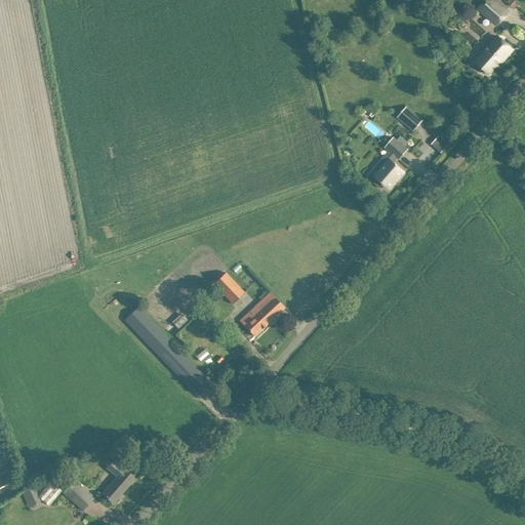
[(508,12),(493,0),(484,0),(478,7),(497,25),(508,12)]
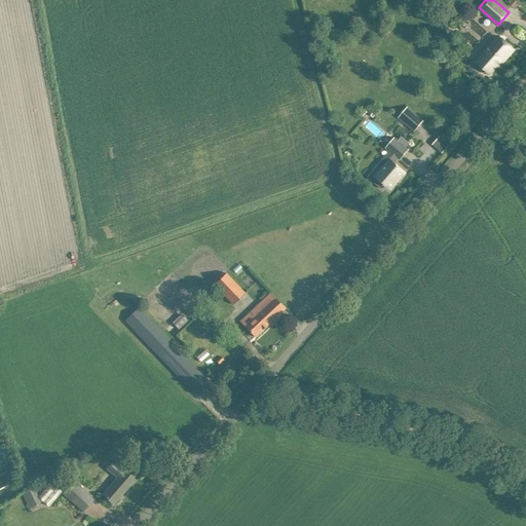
[(514,49),(498,37),(477,61),(482,67),(490,73),(500,61),(502,63),(514,49)]
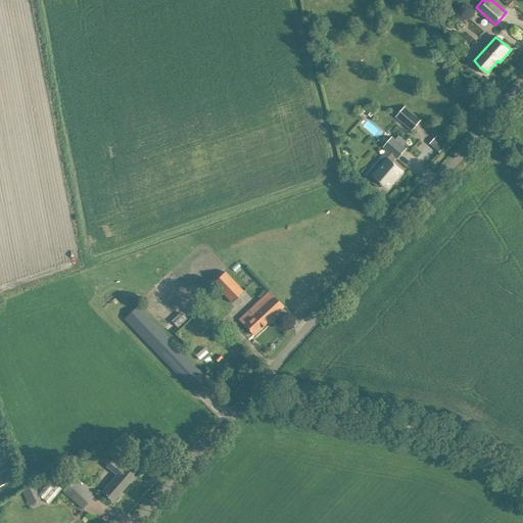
[(456,63),(444,67),(447,73),(458,67),(456,63)]
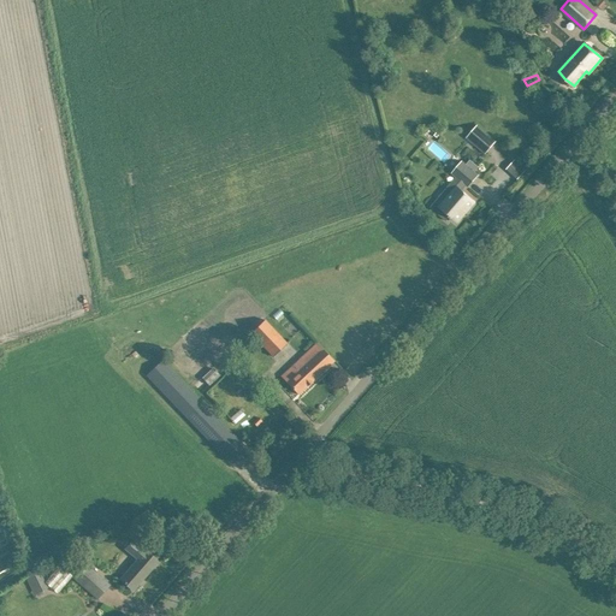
[(496,141),(478,125),(466,138),(485,154),(496,141)]
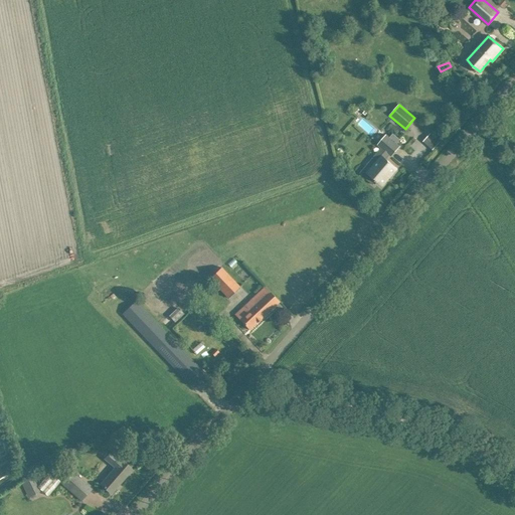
[(363,116),(357,125),(373,136),(379,128),(363,116)]
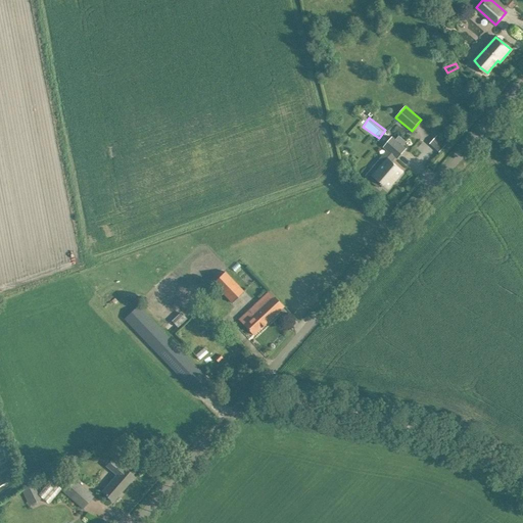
[(407,142),(398,136),(395,139),(393,137),(384,147),(388,150),(366,176),(379,187),(381,184),(383,185),(387,188),(396,177),(397,178),(403,171),(391,161),(395,156),(397,158),(406,148),(402,146),(407,142)]
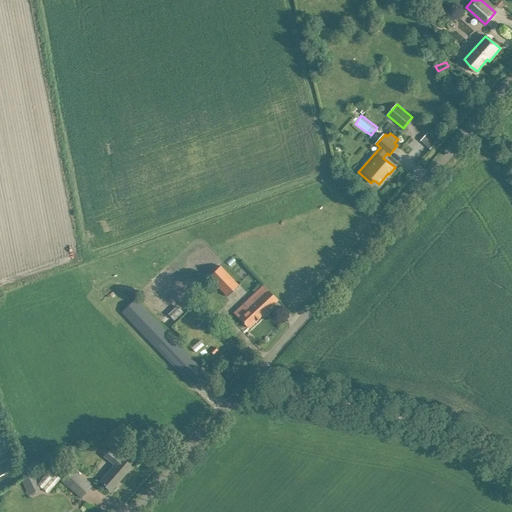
[(424,142),(434,151),(441,143),(432,134),(424,142)]
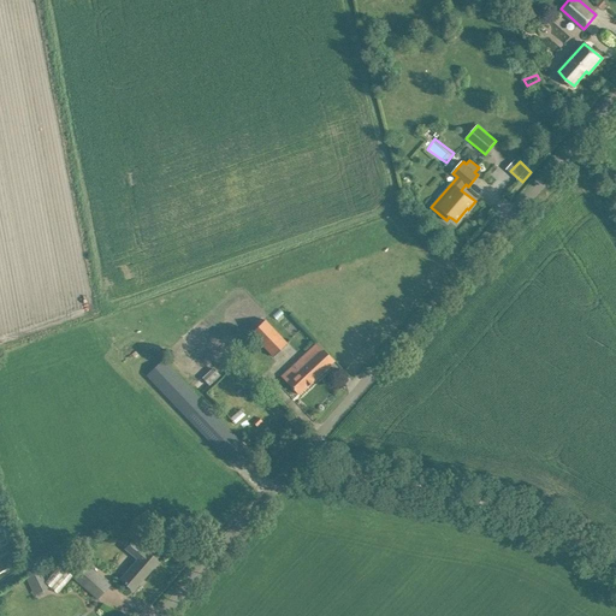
[(272,357),(288,343),(265,319),(249,333),(272,357)]
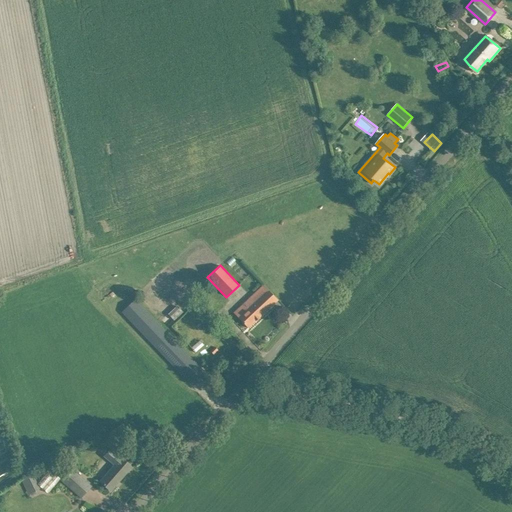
[(263,285),(233,313),(248,328),(277,300),(263,285)]
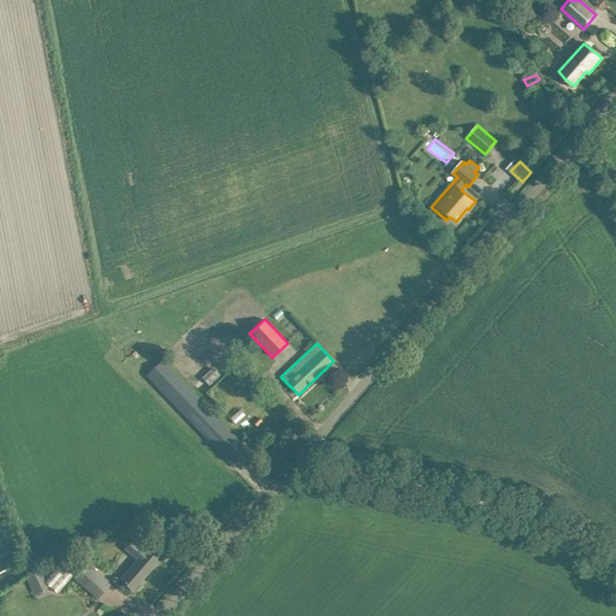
[(163,360),(146,375),(229,462),(244,446),(236,438),(163,360)]
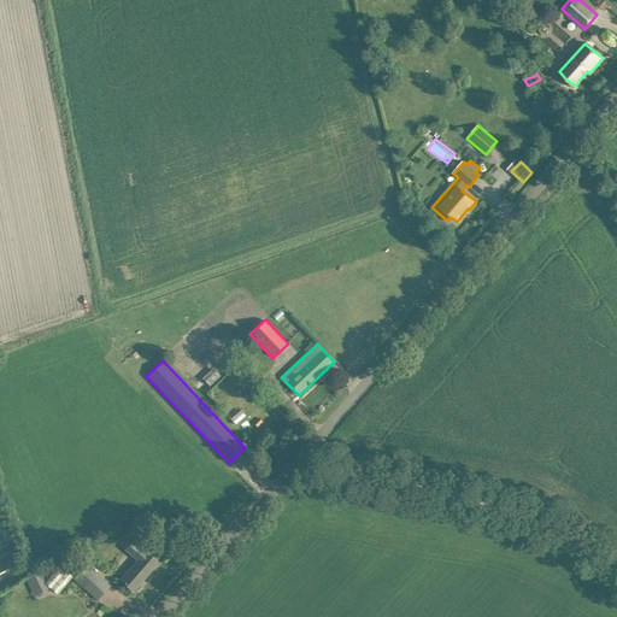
[(212,387),(222,375),(216,370),(206,382),(212,387)]
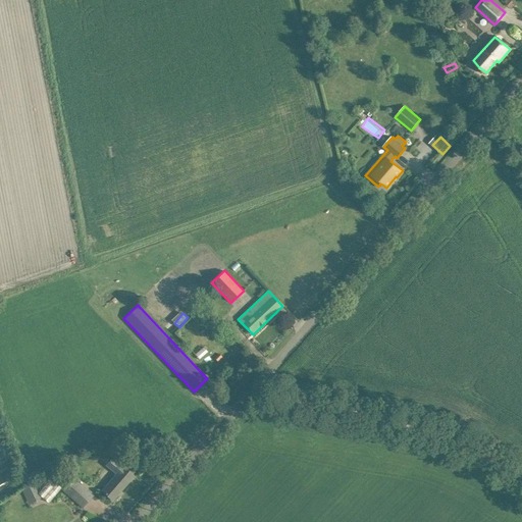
[(218,327),(212,332),(218,340),(224,334),(218,327)]
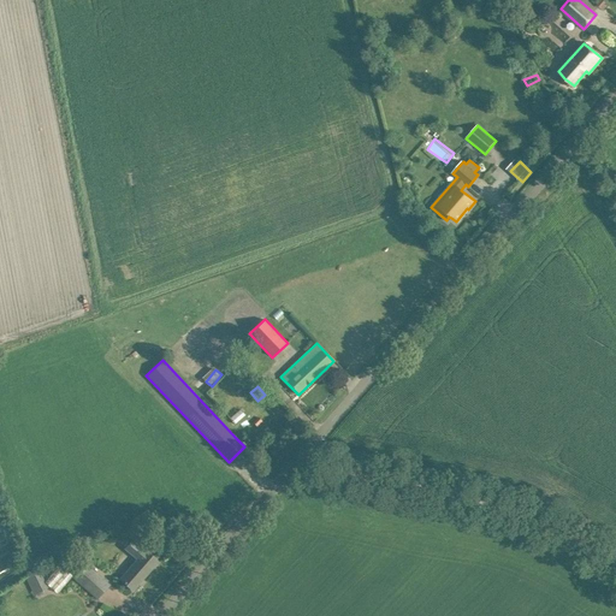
[(241,426),(250,418),(244,410),(235,420),(241,426)]
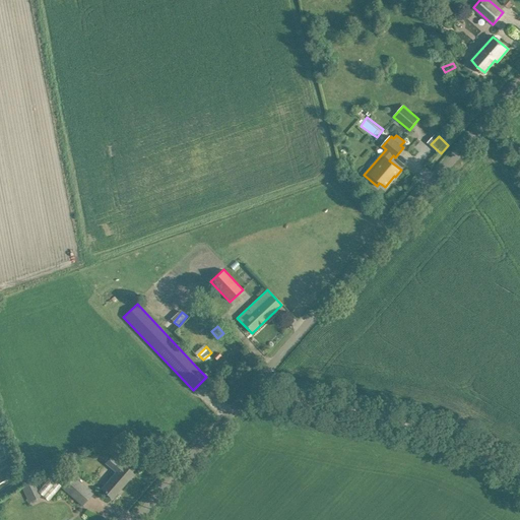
[(121,489),(133,474),(122,464),(122,465),(110,455),(109,456),(105,452),(101,457),(105,461),(104,462),(116,472),(102,489),(112,499),(117,493),(116,489),(118,485),(121,489)]
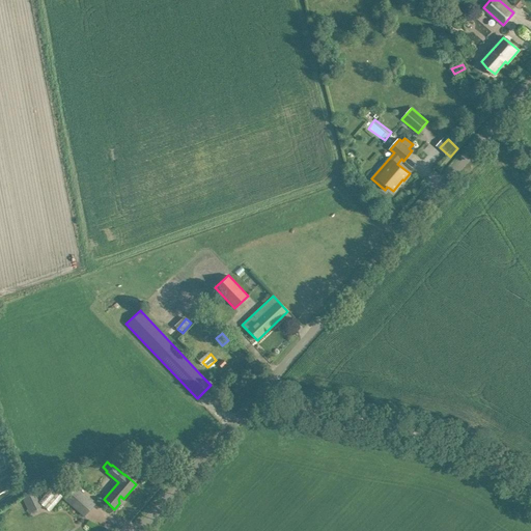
[(0,475),(0,476),(2,482),(14,476),(11,471),(0,475)]
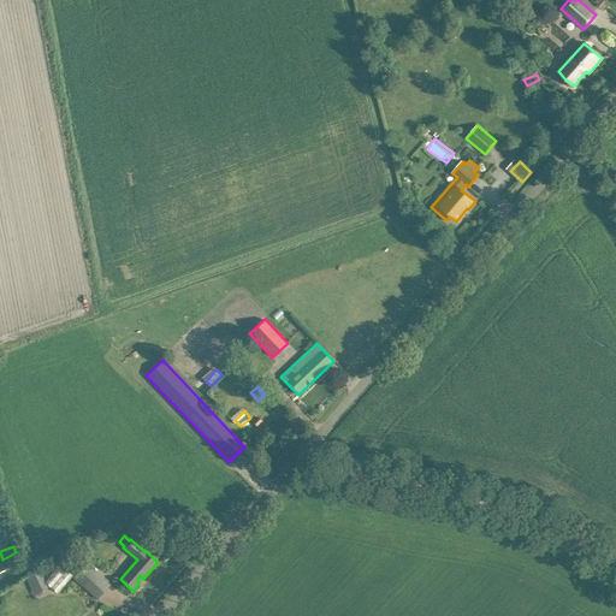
[(72,575),(60,564),(46,581),(57,593),(72,575)]
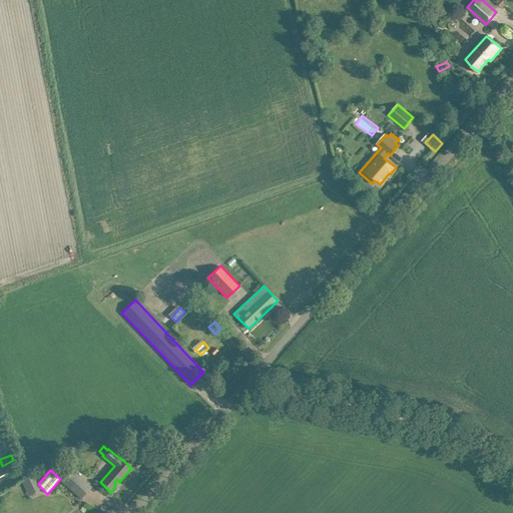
[(81,498),(91,487),(72,470),(62,481),(73,492),(81,498)]
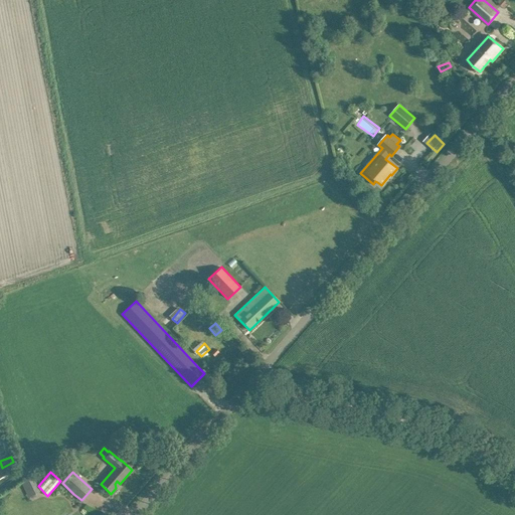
[(22,484),(28,498),(40,492),(33,478),(22,484)]
